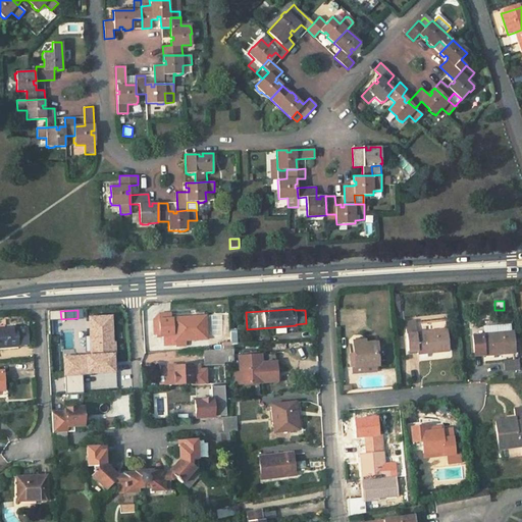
[(60,311),(47,312),(47,320),(61,319),(60,311)]
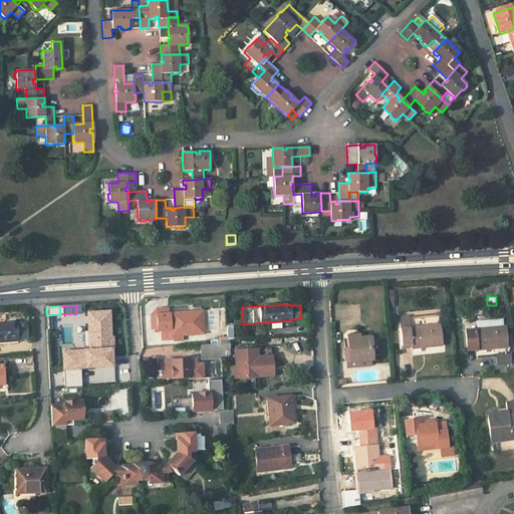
[(168,313),(168,308),(157,309),(152,315),(153,330),(161,329),(173,328),(173,338),(174,340),(183,340),(183,334),(203,333),(202,311),(168,313)]
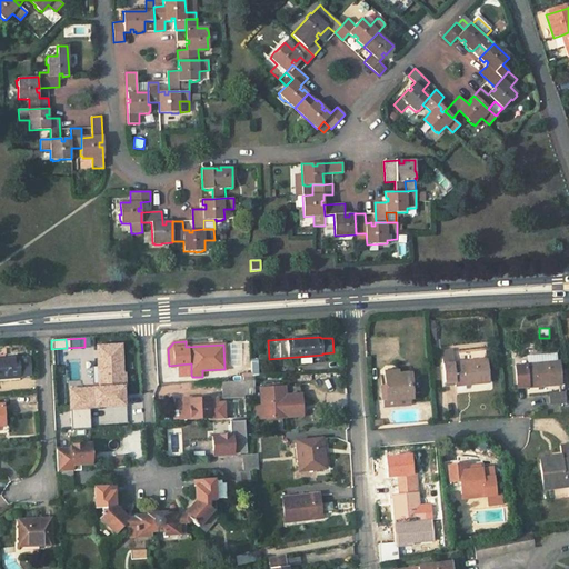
[(95,348),(97,389),(67,390),(68,410),(71,409),(72,429),(92,428),(91,407),(125,406),(123,388),(126,388),(126,373),(122,373),(121,346),(95,348)]
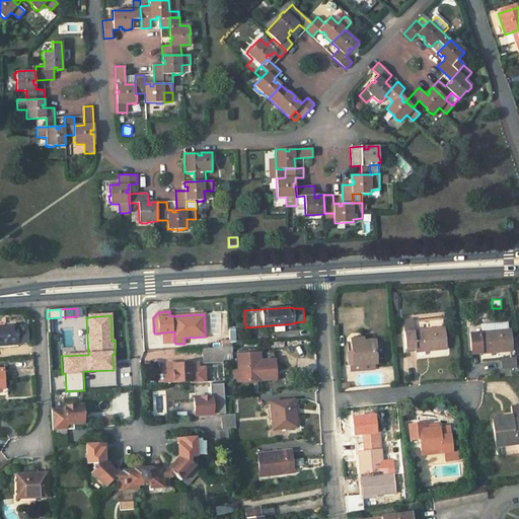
[(413,319),(402,320),(405,349),(415,348),(416,352),(446,349),(444,327),(414,330),(413,319)]
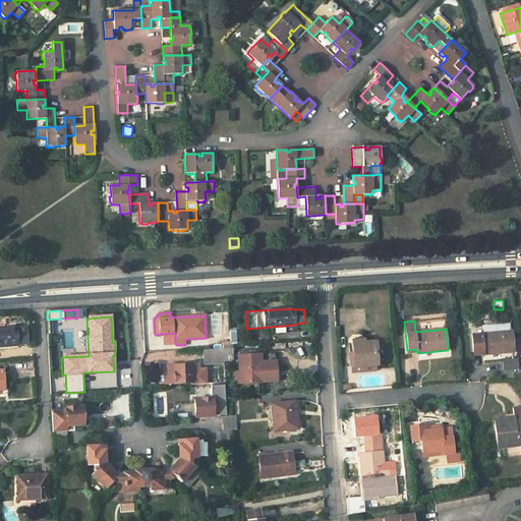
[(509,324),(482,326),(483,334),(510,331),(509,324)]
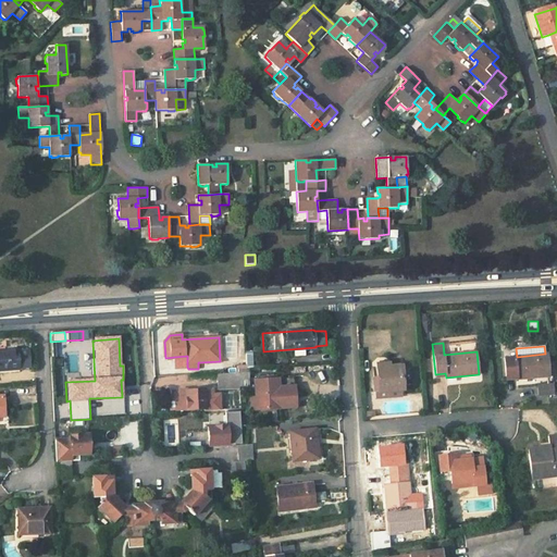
[(19,350),(0,351),(0,370),(20,369),(20,368),(31,367),(29,350),(19,351),(19,350)]
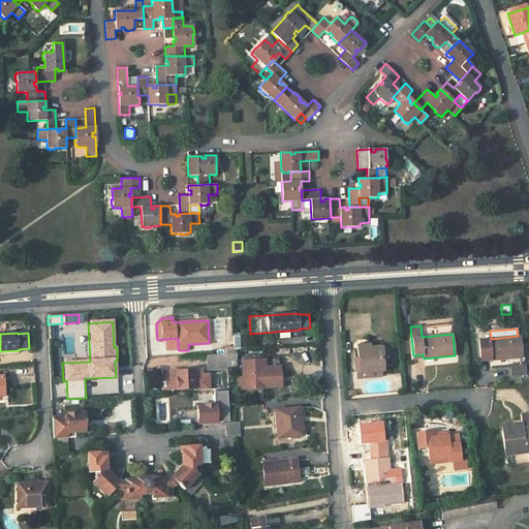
[(491,339),(478,340),(480,356),(490,356),(490,360),(522,358),(520,336),(518,336),(491,339)]
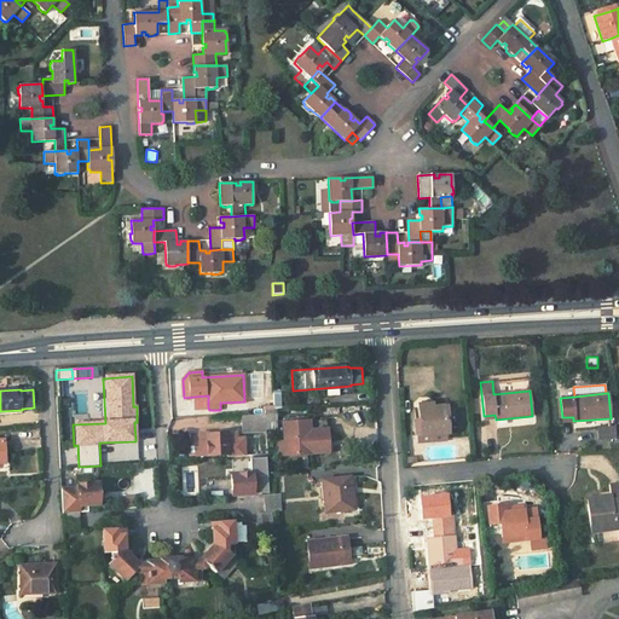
[(208,395),(194,397),(195,409),(208,408),(208,395)]
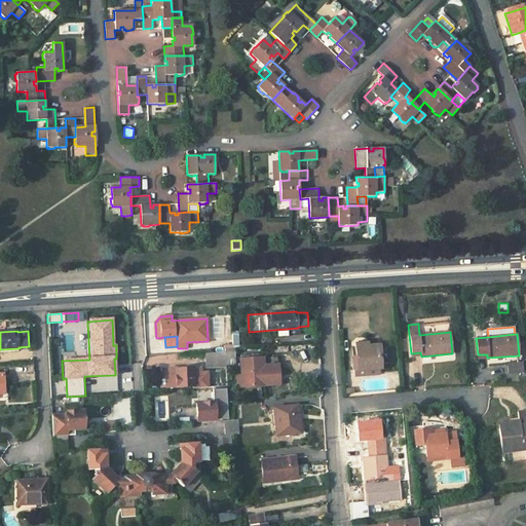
[(381,368),(379,345),(367,346),(367,345),(365,343),(358,344),(355,346),(357,355),(352,355),(353,370),(355,370),(358,370),(378,368),(381,368)]
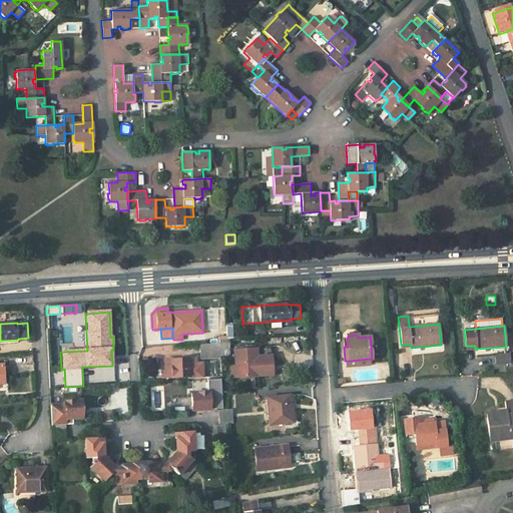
[(226,341),(219,341),(219,344),(220,356),(228,355),(228,341),(226,341)]
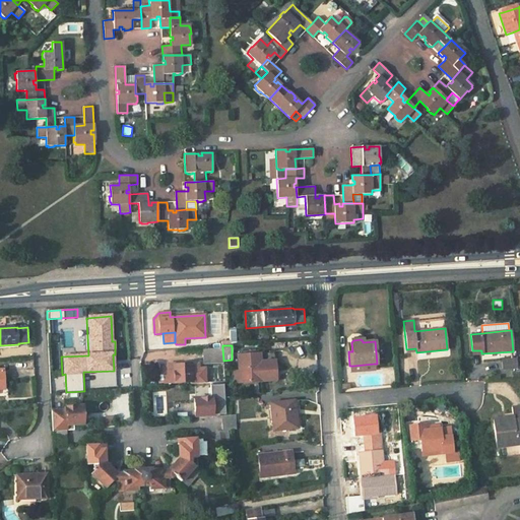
[(222,348),(203,349),(203,355),(203,364),(223,363),(223,361),(222,348)]
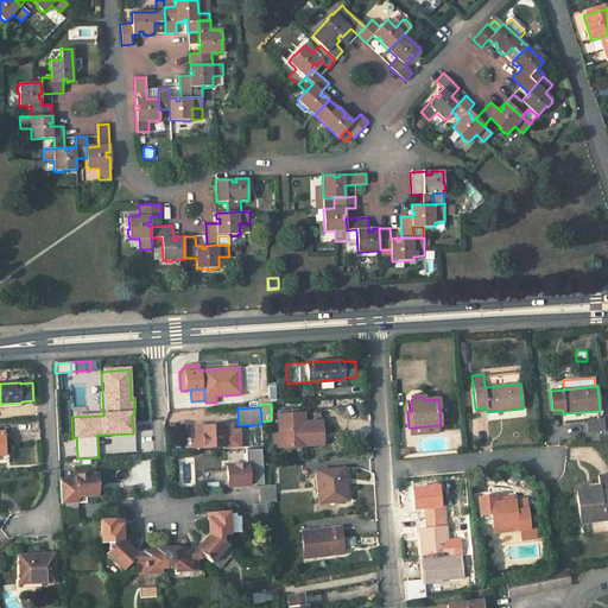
[(321,412),(278,416),(279,434),(280,442),(280,447),(318,444),(318,439),(322,439),(321,412)]
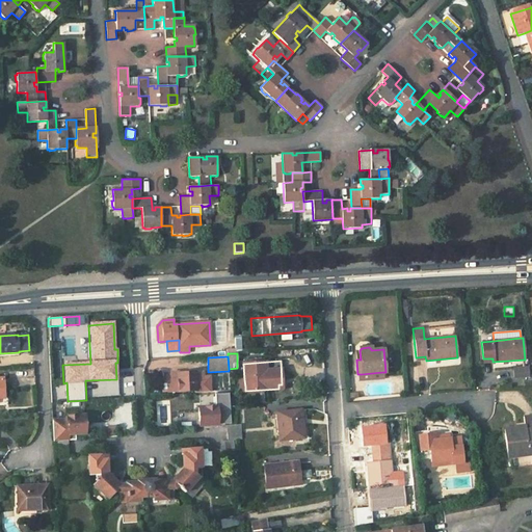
[(529,376),(528,367),(513,368),(514,377),(529,376)]
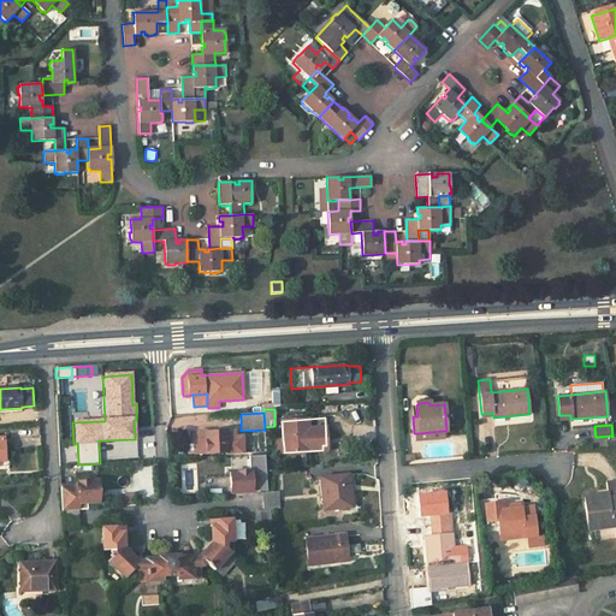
[(206,430),(197,431),(199,439),(194,439),(195,454),(227,451),(226,442),(234,440),(234,436),(232,431),(226,432),(226,431),(206,432),(206,430)]
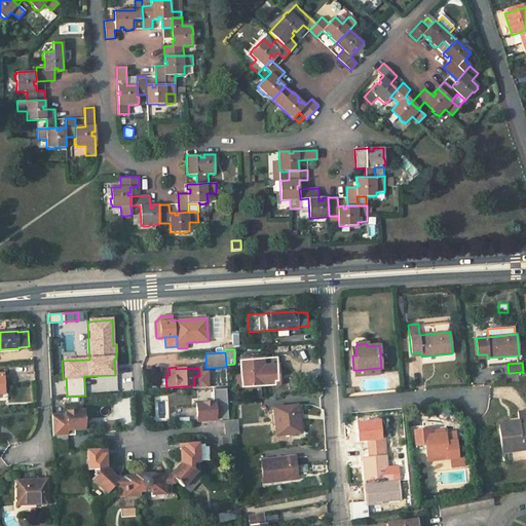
[(193,377),(194,385),(210,384),(209,372),(199,372),(199,376),(193,377)]
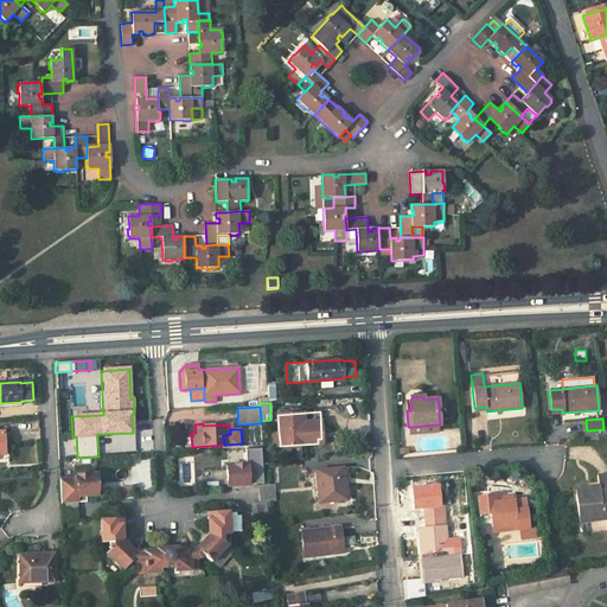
[(247,459),(261,459),(260,446),(246,447),(247,459)]
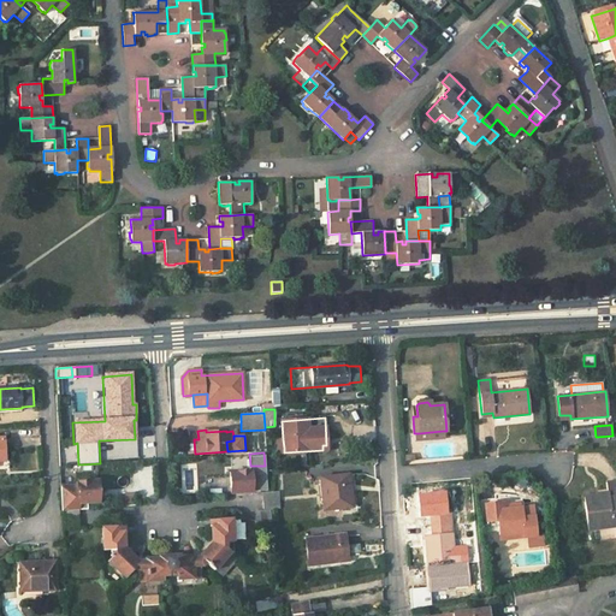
[(152,465),(136,466),(138,501),(154,499),(152,465)]
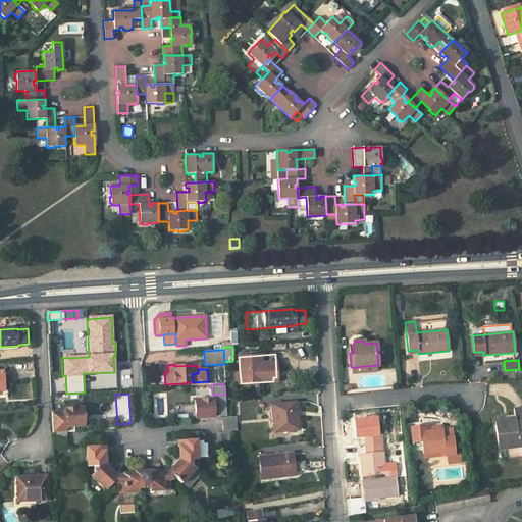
[(212,399),(195,400),(196,417),(225,415),(224,395),(212,395),(212,399)]
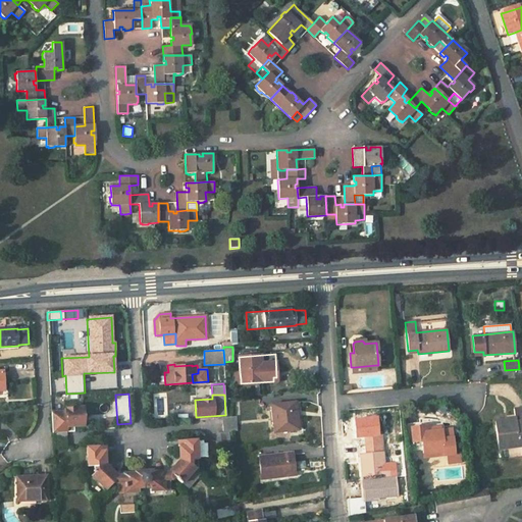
[(297,430),(295,413),(297,412),(296,402),(271,405),(274,432),(297,430)]
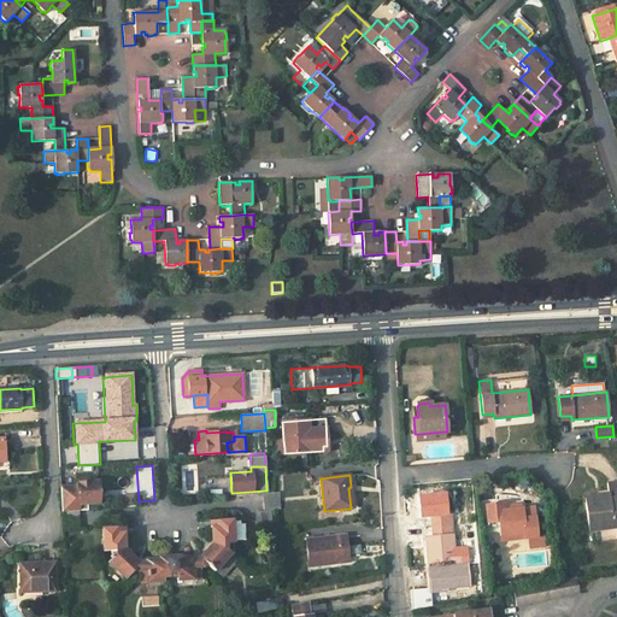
[(616,481),(607,483),(609,494),(609,498),(597,500),(597,495),(585,497),(589,532),(616,527),(616,481)]
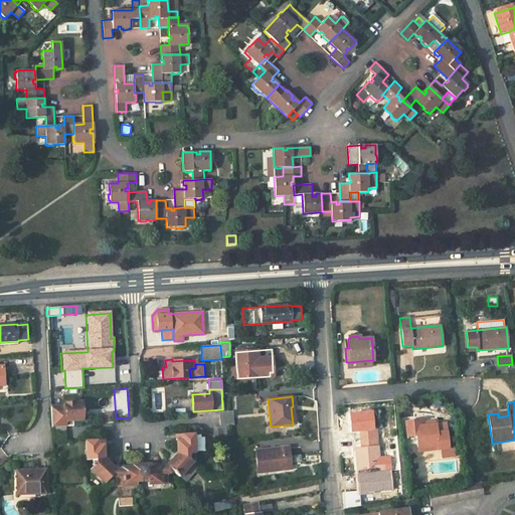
[(81,402),(64,403),(64,405),(65,418),(51,419),(52,427),(68,426),(67,420),(82,419),(81,402)]
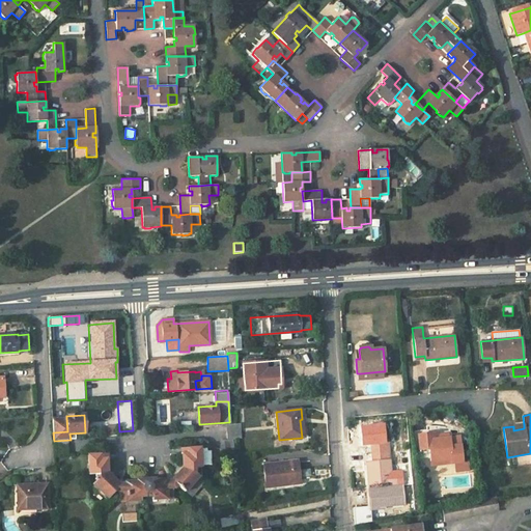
[(67,431),(66,418),(53,419),(53,432),(67,431)]
